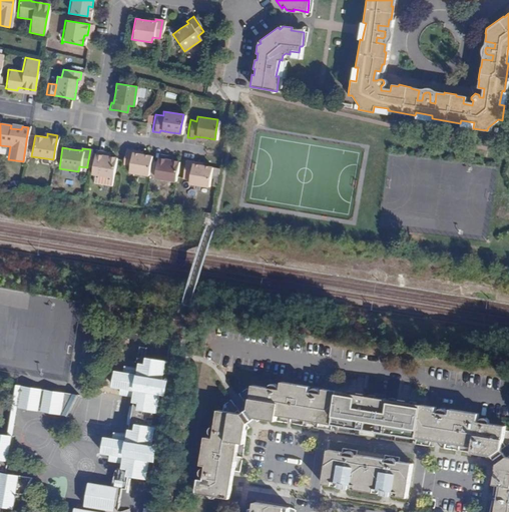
[(149,157),(150,155),(140,153),(140,155),(130,153),(130,149),(123,148),(121,161),(120,167),(128,168),(127,172),(147,175),(149,157)]
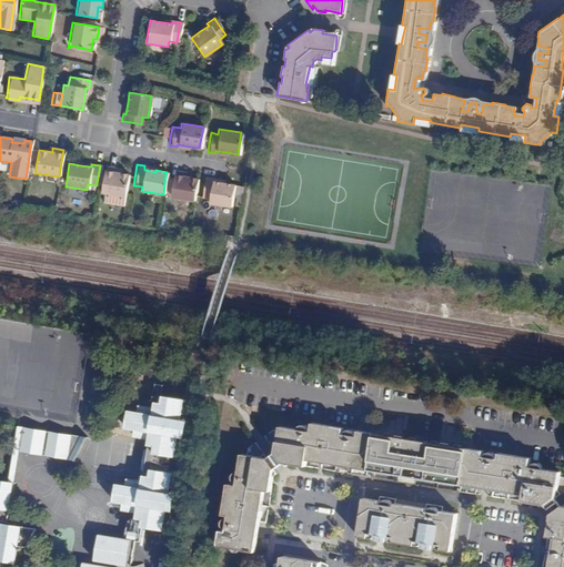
[(127,176),(127,174),(119,173),(113,172),(114,168),(106,166),(100,165),(97,183),(101,183),(99,193),(102,193),(123,196),(127,176)]
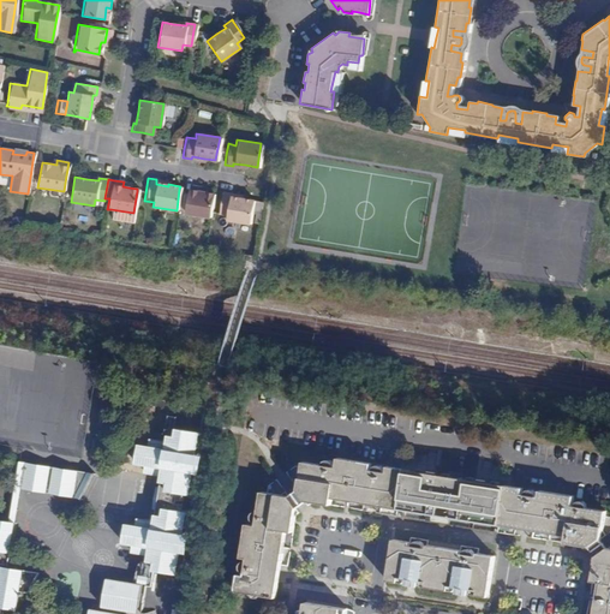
[(183,214),(209,218),(213,196),(213,194),(204,192),(204,194),(199,192),(199,186),(196,186),(187,185),(187,191),(183,214)]
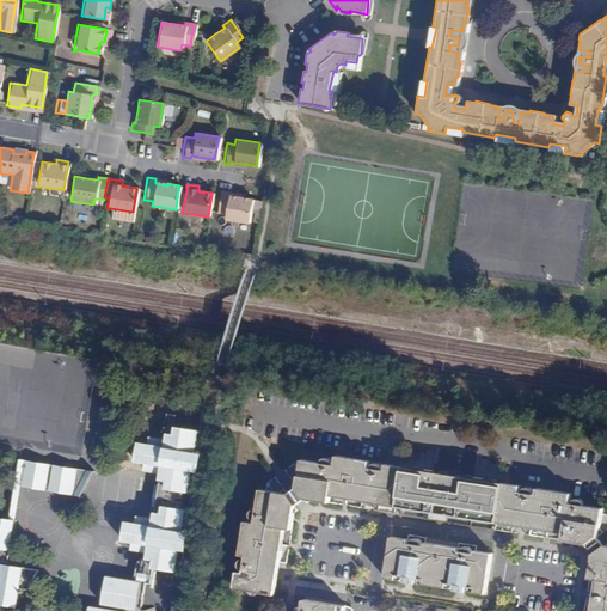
[(219,196),(216,213),(225,214),(224,219),(247,224),(251,199),(244,197),(239,197),(228,195),(228,191),(220,190),(219,196)]
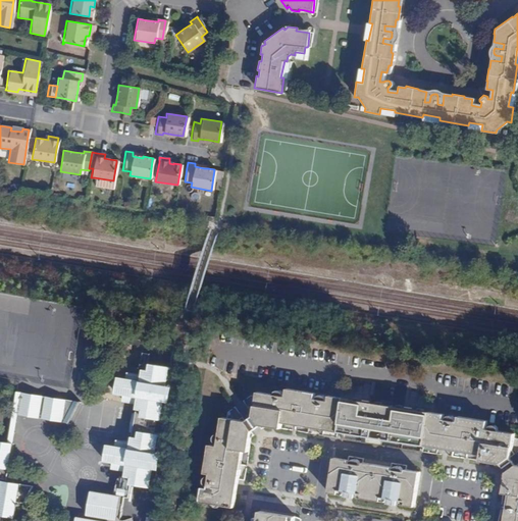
[(113,180),(94,177),(93,187),(111,190),(113,180)]
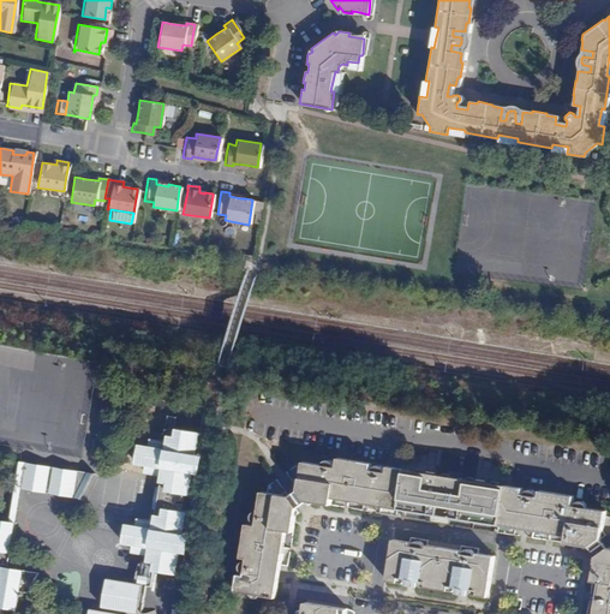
[(124,525),(120,542),(131,544),(130,552),(145,554),(144,561),(153,562),(151,568),(173,572),(183,512),(175,511),(179,492),(185,493),(196,433),(174,429),(173,436),(165,435),(163,441),(148,439),(147,446),(136,445),(133,463),(143,464),(142,471),(159,475),(151,520),(135,518),(133,526),(124,525)]
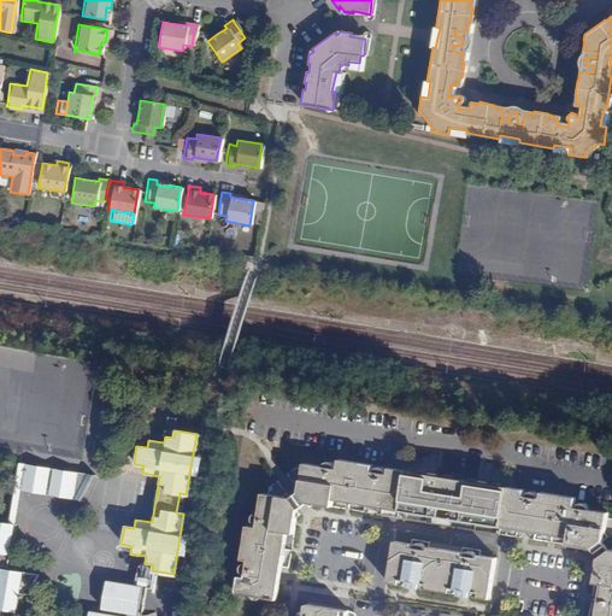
[(295,508),(302,503),(306,506),(311,503),(329,505),(329,499),(375,506),(396,510),(402,469),(386,467),(384,473),(382,473),(381,469),(377,467),(376,467),(374,467),(370,469),(370,470),(369,470),(369,464),(335,458),(333,468),(331,467),(330,463),(329,462),(328,461),(324,461),(322,462),(319,463),(319,465),(300,462),(296,484),(290,486),(295,491),(293,499),(286,497),(282,493),(280,496),(259,492),(254,511),(252,512),(248,516),(248,520),(251,524),(252,524),(252,527),(243,526),(237,559),(243,559),(243,562),(240,563),(237,565),(237,570),(237,572),(239,574),(240,575),(241,575),(240,578),(235,576),(231,593),(272,599),(284,533),(290,534),(294,516),(298,512),(295,509),(295,508)]
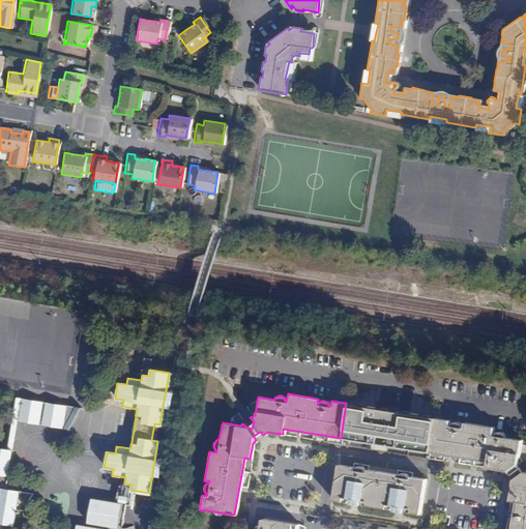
[(78,408),(11,397),(7,419),(65,430),(78,408)]
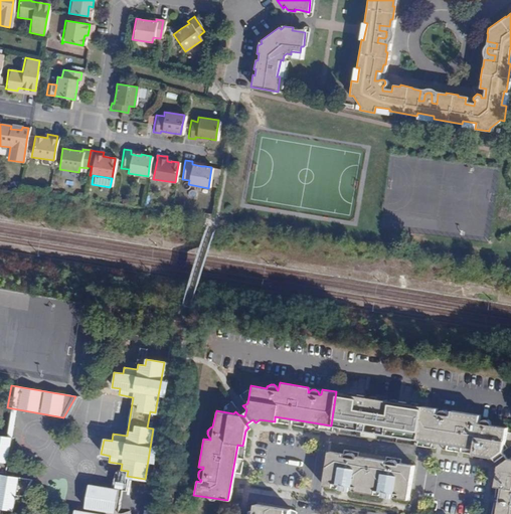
[(420,405),(336,391),(331,425),(330,431),(413,445),(414,439),(420,405)]
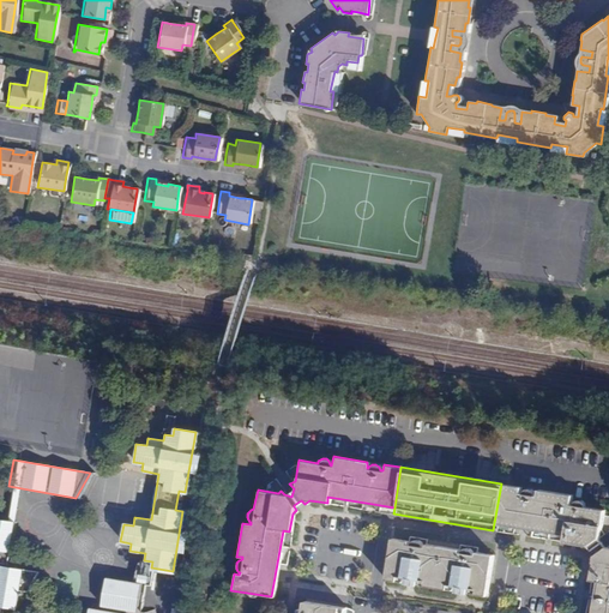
[(518,486),(501,484),(494,523),(516,527),(561,535),(560,541),(577,544),(580,548),(584,546),(591,554),(588,558),(590,562),(588,580),(595,580),(589,612),(608,612),(608,545),(607,541),(602,546),(595,544),(596,536),(600,533),(597,529),(601,509),(582,506),(582,504),(579,502),(578,500),(574,499),(571,502),(568,504),(567,503),(568,494),(535,488),(534,494),(531,494),(531,492),(530,491),(528,488),(524,487),(522,488),(519,491),(519,493),(517,492),(518,486)]
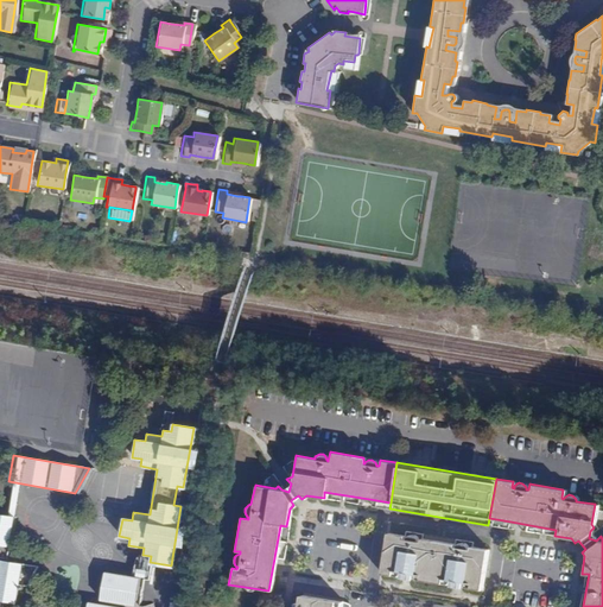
[(389,509),(391,503),(369,499),(368,506),(389,510),(389,509)]
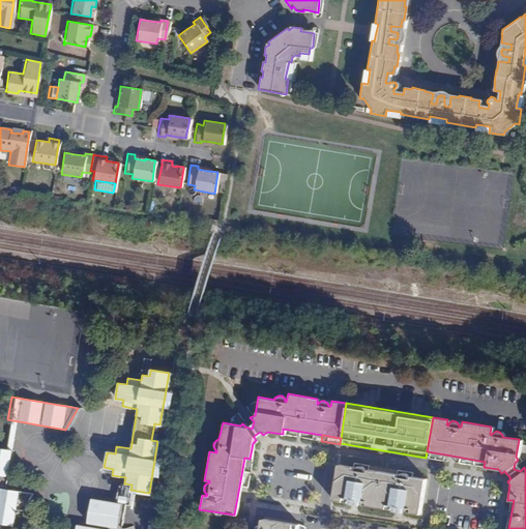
[(0,475),(5,476),(9,450),(0,448),(0,475)]
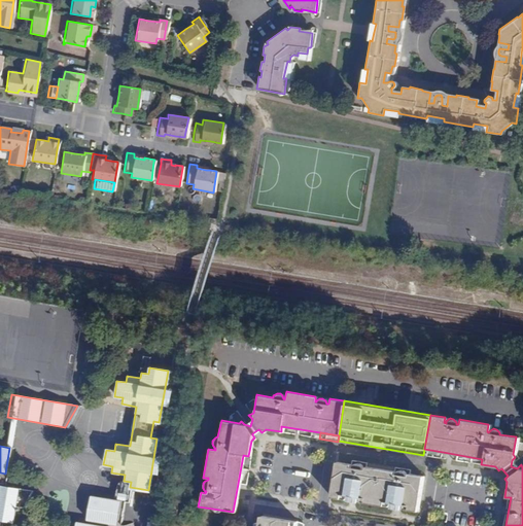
[(443,452),(424,449),(423,455),(442,458),(443,452)]
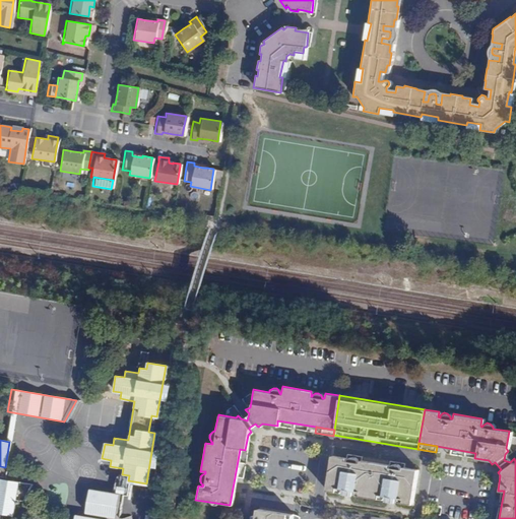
[(329,455),(323,491),(409,504),(414,468),(400,466),(399,469),(397,468),(397,467),(396,465),(393,463),(392,463),(389,464),(388,467),(386,466),(386,464),(358,459),(358,462),(356,462),(356,460),(353,457),(350,456),(348,456),(346,457),(345,458),(345,460),(343,460),(344,457),(329,455)]
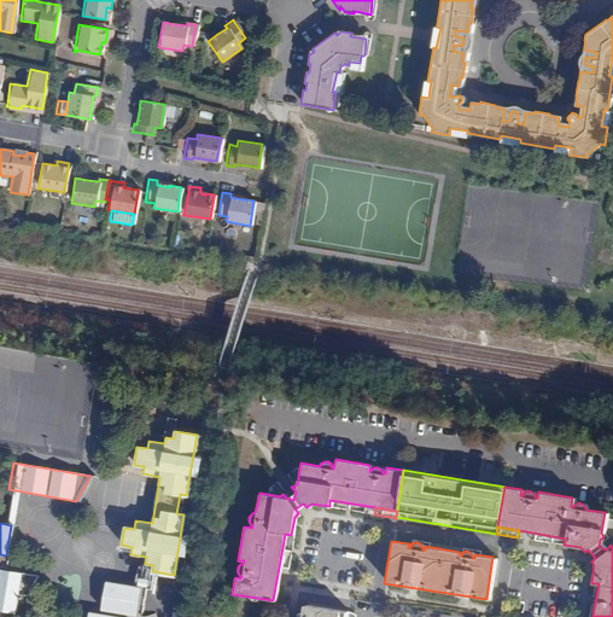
[(0,610),(12,612),(18,572),(0,569),(0,610)]
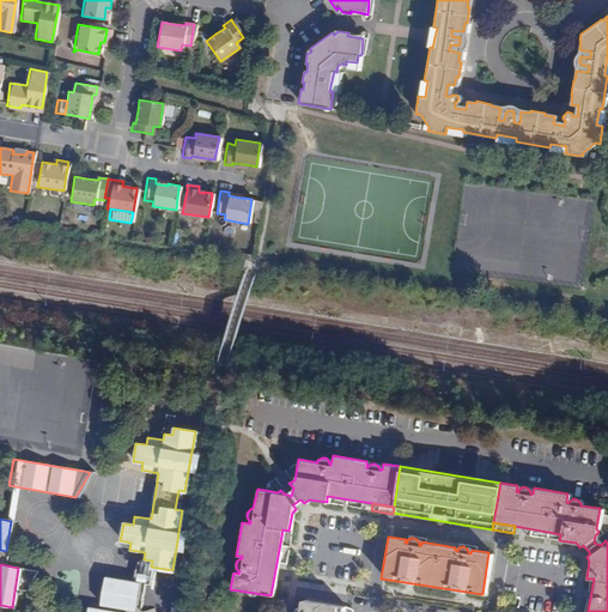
[(103,576),(98,605),(133,610),(138,582),(103,576)]
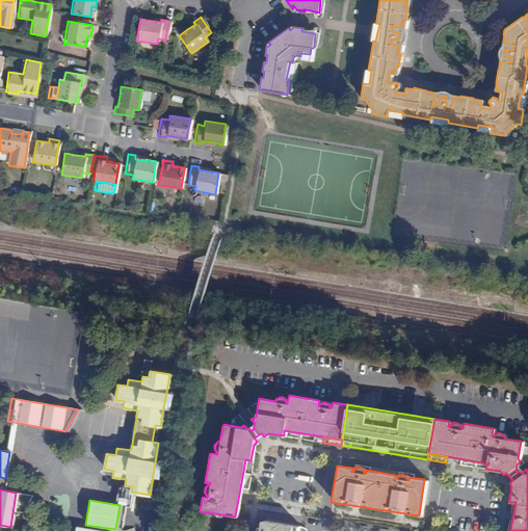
[(302,530),(304,527),(292,525),(261,520),(260,528),(256,528),(255,530),(302,530)]
